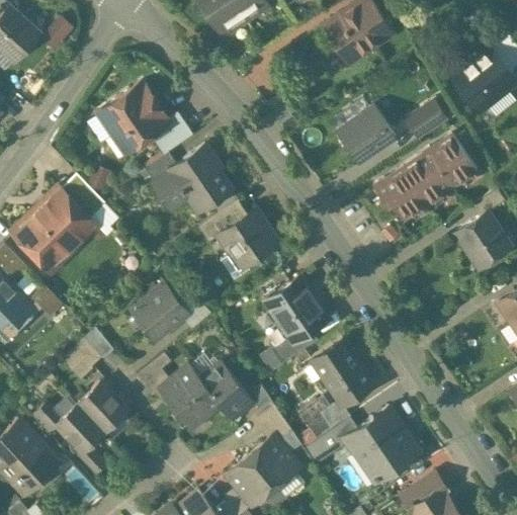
[(267,5),(264,0),(200,0),(224,34),(267,5)]
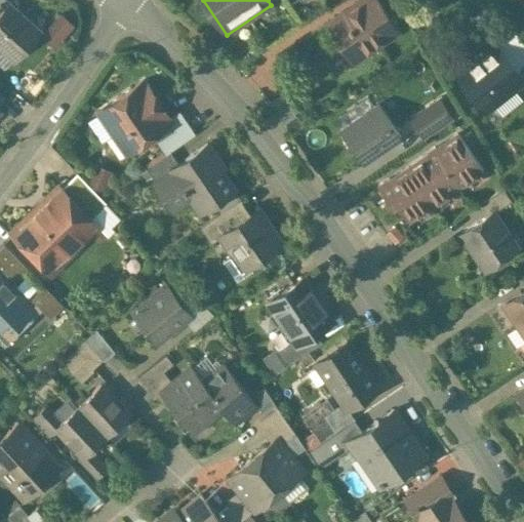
[(365,0),(327,26),(334,36),(333,37),(332,42),(339,52),(346,53),(350,58),(364,48),(367,53),(399,32),(376,0),(365,0)]
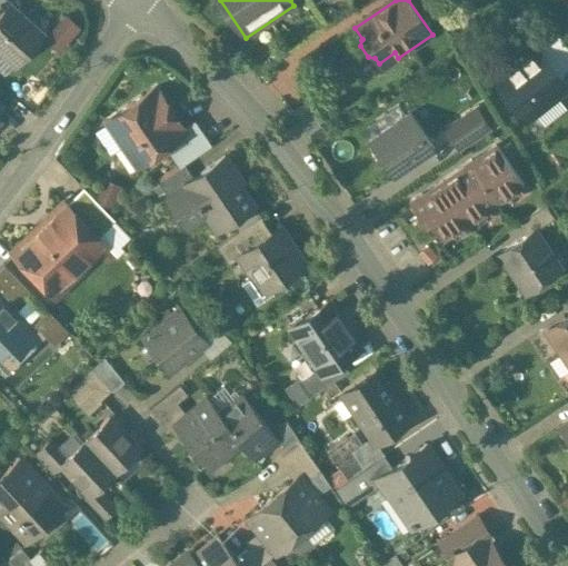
[(45,36),(10,6),(0,16),(0,53),(16,68),(45,36)]
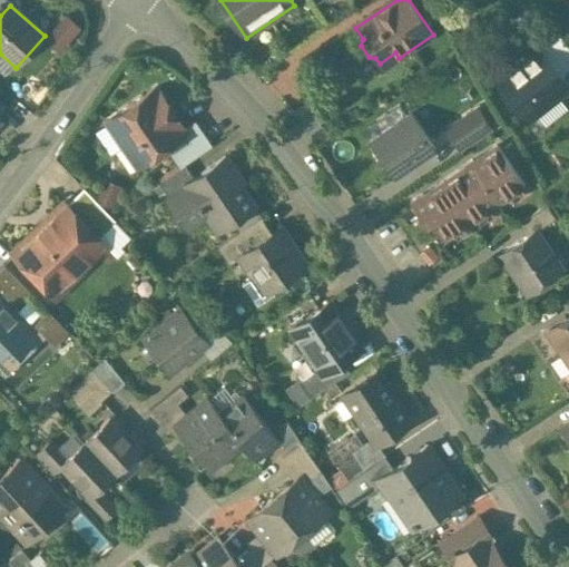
[(68,15),(46,40),(61,54),(84,29),(68,15)]
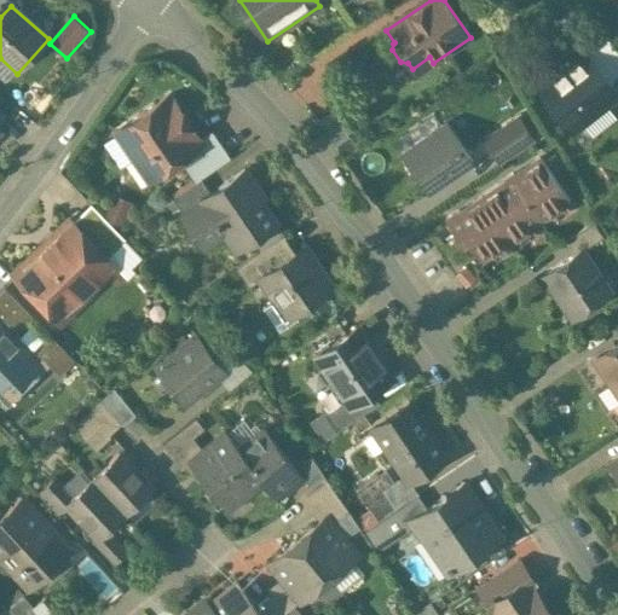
[(617,98),(593,62),(546,93),(577,138),(617,109),(617,98)]
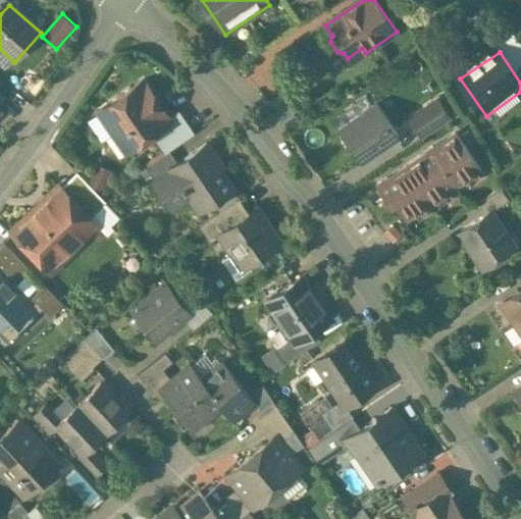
[(143,83),(98,113),(115,137),(121,133),(132,148),(153,134),(151,128),(153,114),(154,114),(161,109),(143,83)]
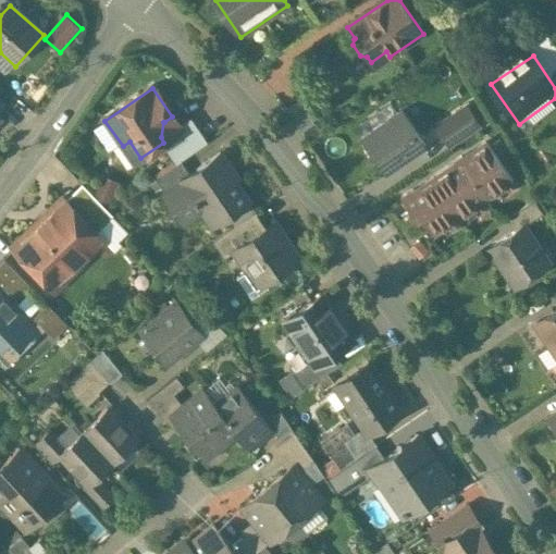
[(467,108),(436,128),(449,147),(480,127),(467,108)]
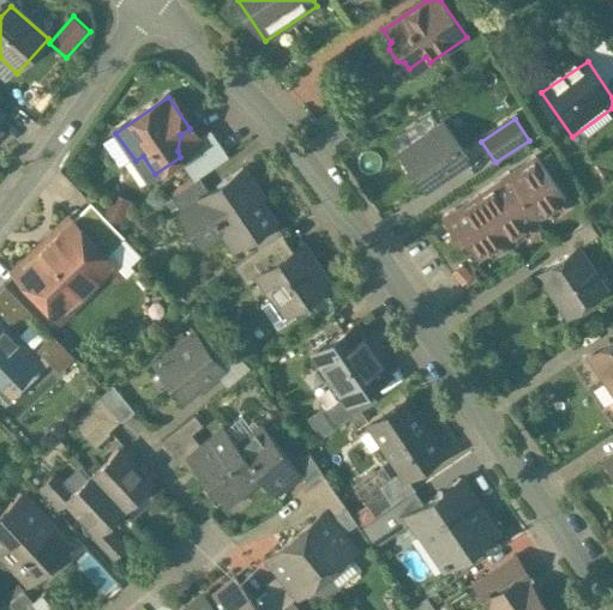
[(443,125),(400,153),(403,157),(402,164),(406,170),(413,171),(426,192),(469,163),(443,125)]
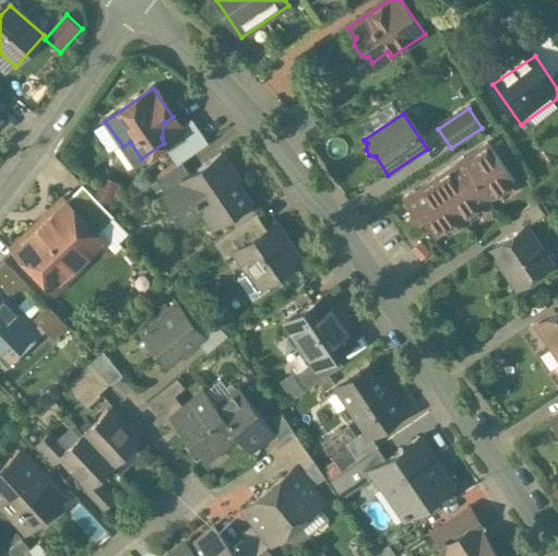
[(209,145),(191,120),(176,131),(183,142),(166,153),(176,167),(181,164),(209,145)]
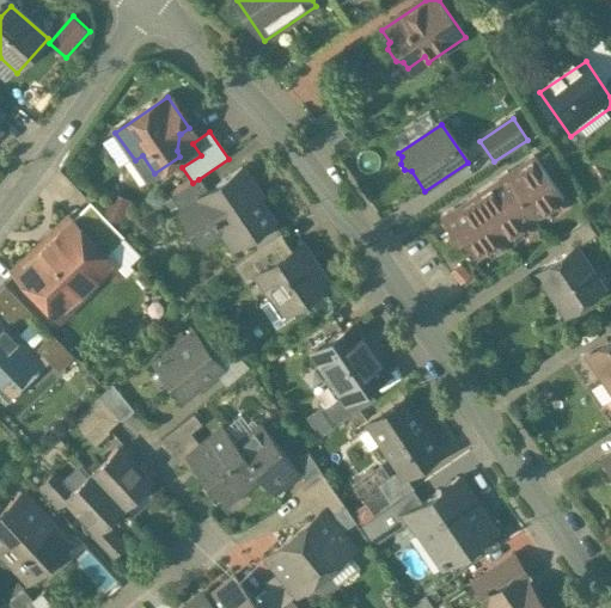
[(346,136),(333,146),(341,157),(354,148),(346,136)]
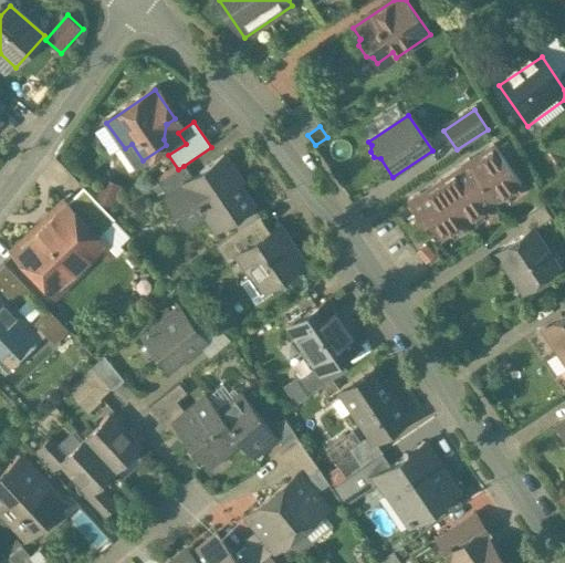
[(494,146),(409,205),(422,225),(427,221),(438,238),(447,231),(449,233),(485,209),(483,207),(500,196),(502,198),(521,185),(494,146)]
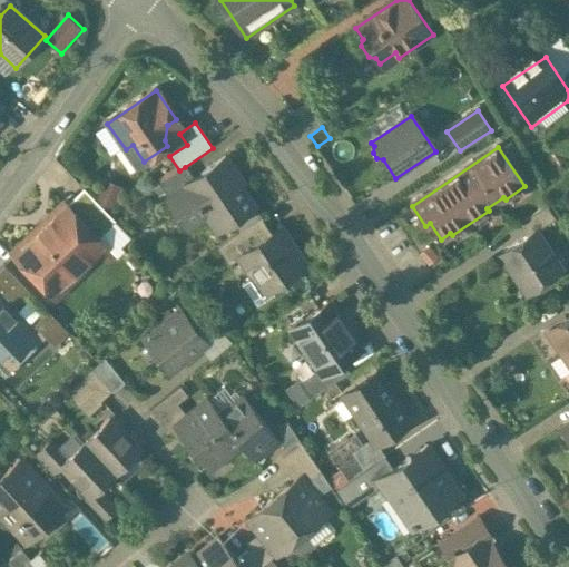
[(225,159),(194,181),(185,167),(179,170),(159,185),(170,202),(169,203),(188,230),(189,228),(186,223),(204,211),(218,232),(254,207),(233,176),(235,174),(225,159)]
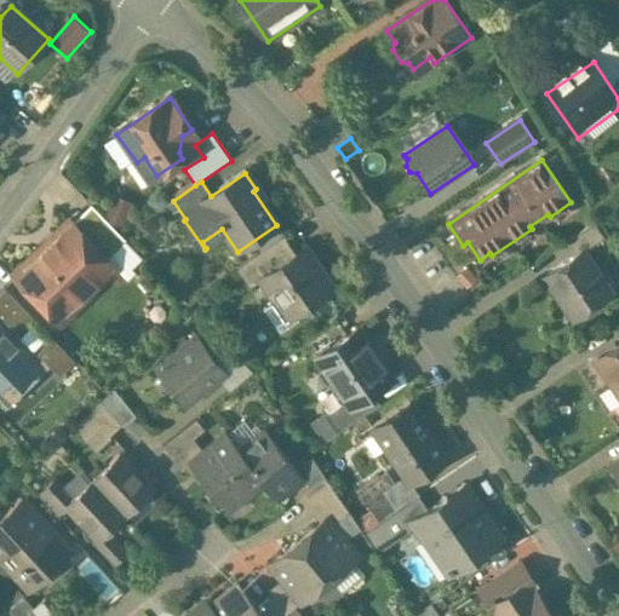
[(116,196),(109,219),(127,225),(135,202),(116,196)]
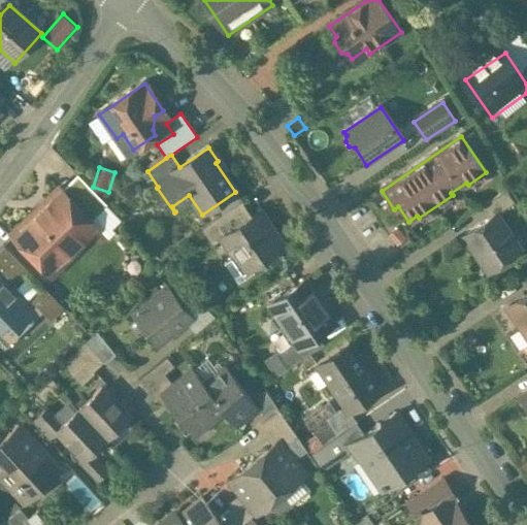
[(107,206),(78,176),(63,192),(92,222),(107,206)]
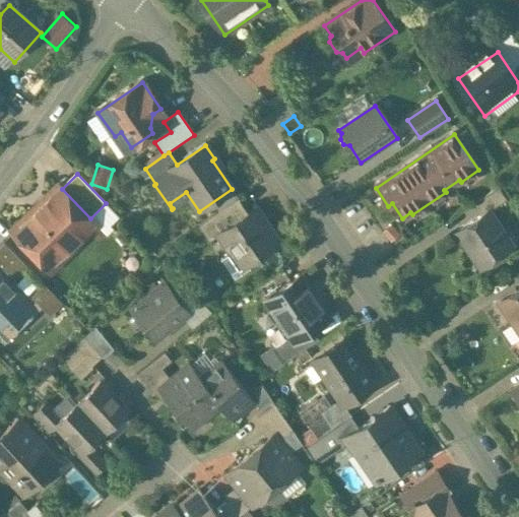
[(59,186),(11,233),(43,264),(61,246),(63,248),(65,249),(68,249),(70,249),(72,249),(74,248),(76,247),(77,246),(79,244),(80,241),(80,238),(80,237),(80,235),(79,233),(77,231),(90,218),(62,189),(59,186)]
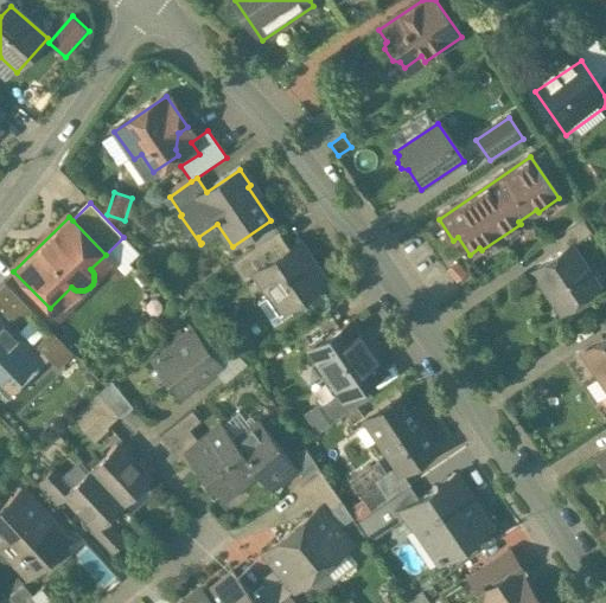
[(582,219),(553,239),(562,254),(571,248),(571,249),(593,233),(582,219)]
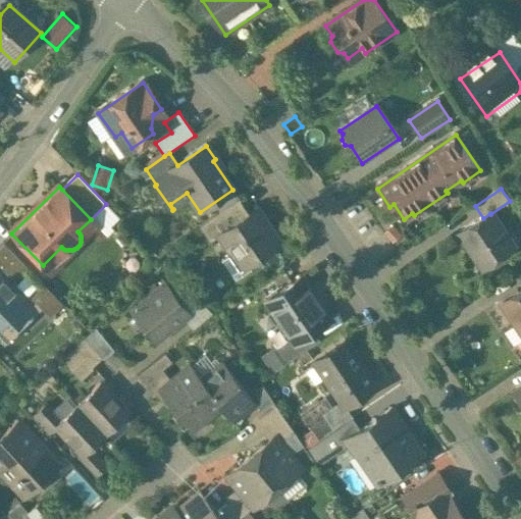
[(118,216),(106,204),(91,219),(103,231),(118,216)]
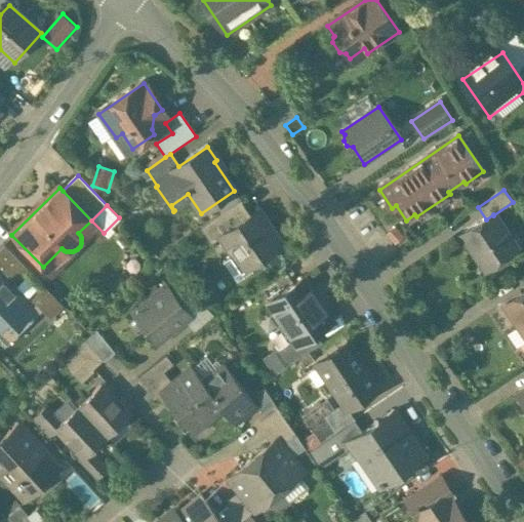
[(281,246),(257,212),(244,222),(234,206),(201,229),(212,245),(223,238),(236,258),(241,255),(249,268),(281,246)]
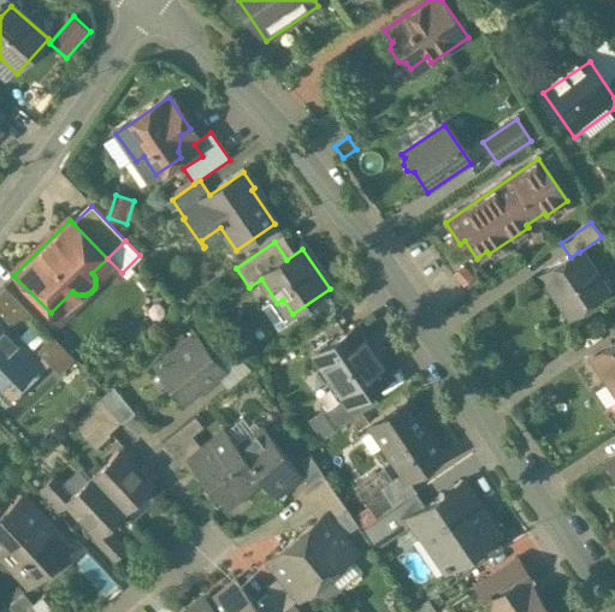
[(579,253),(579,251),(571,257),(543,275),(551,290),(551,293),(556,299),(560,301),(561,303),(567,299),(577,313),(607,292),(579,253)]
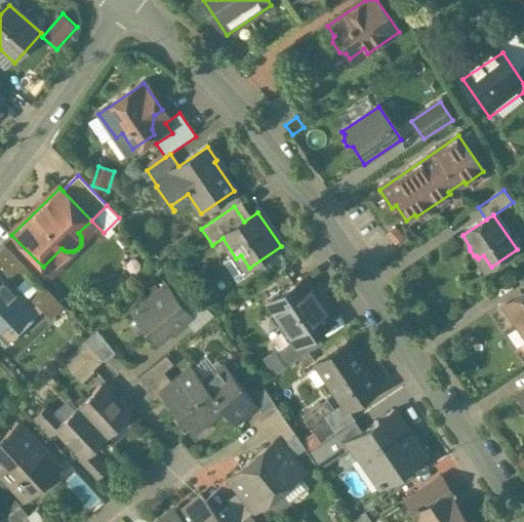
[(28,270),(4,247),(0,251),(0,274),(12,286),(28,270)]
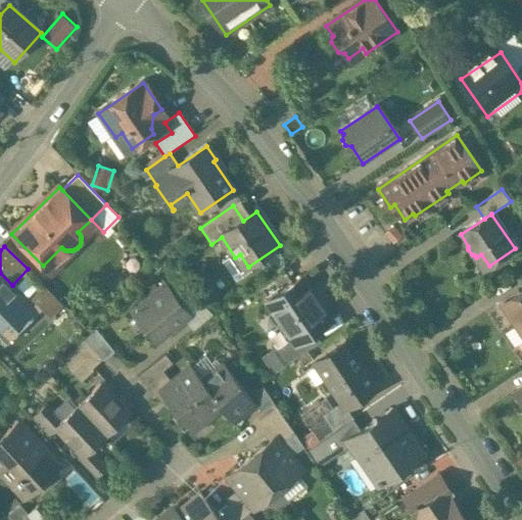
[(12,285),(0,273),(0,336),(4,340),(36,308),(12,285)]
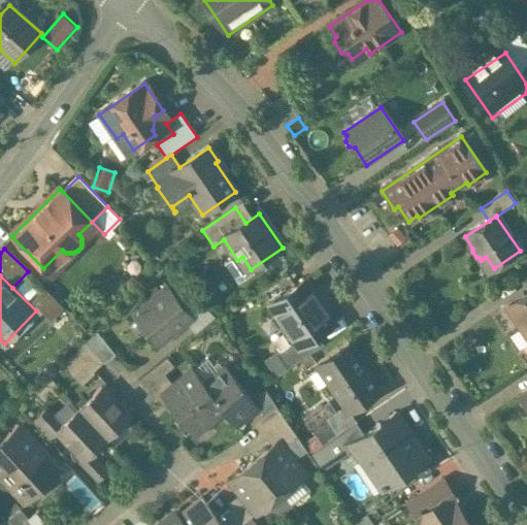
[(305,282),(269,306),(294,341),(294,342),(313,330),(330,318),(305,282)]
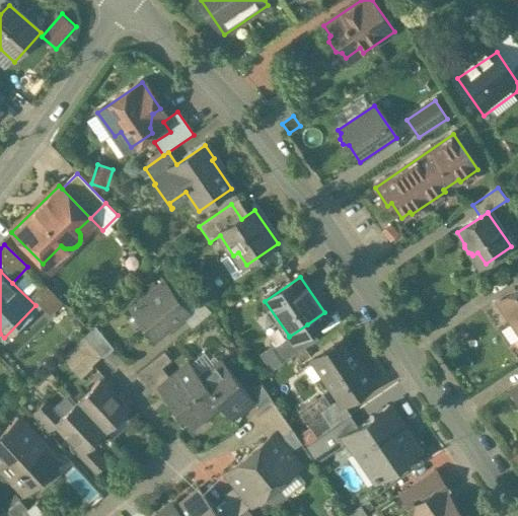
[(49,313),(63,302),(48,282),(33,292),(49,313)]
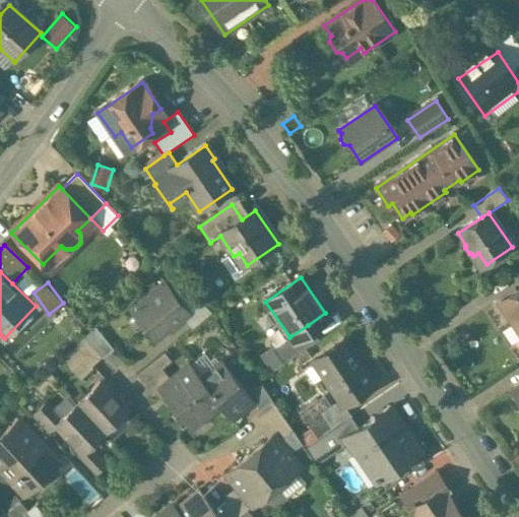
[(190,313),(165,282),(149,295),(151,297),(132,313),(155,340),(190,313)]
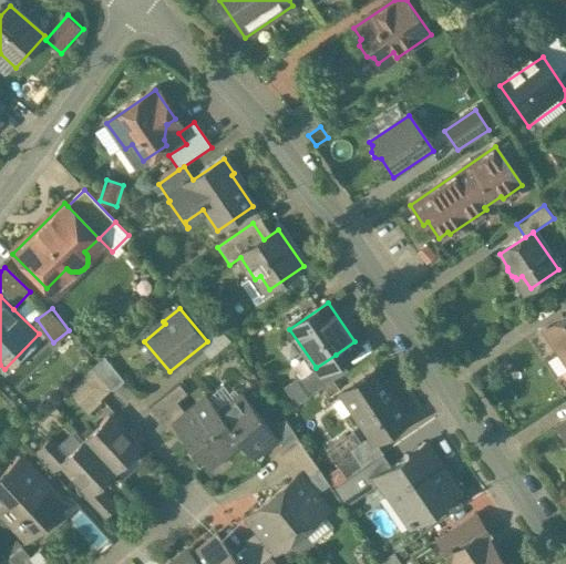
[(565,316),(545,330),(554,344),(553,346),(557,352),(561,354),(563,356),(565,354),(565,316)]
